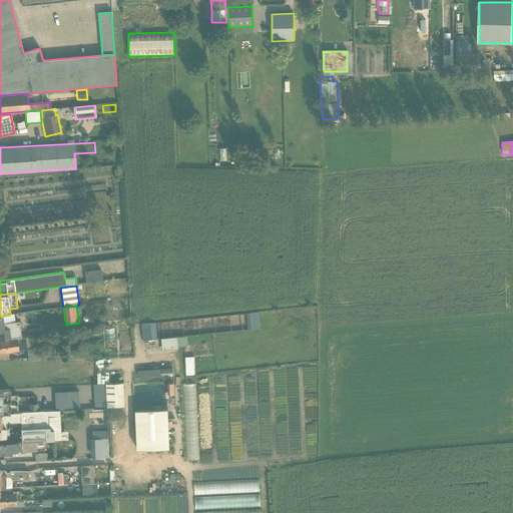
[(124,309),(107,309),(108,317),(124,317),(124,309)]
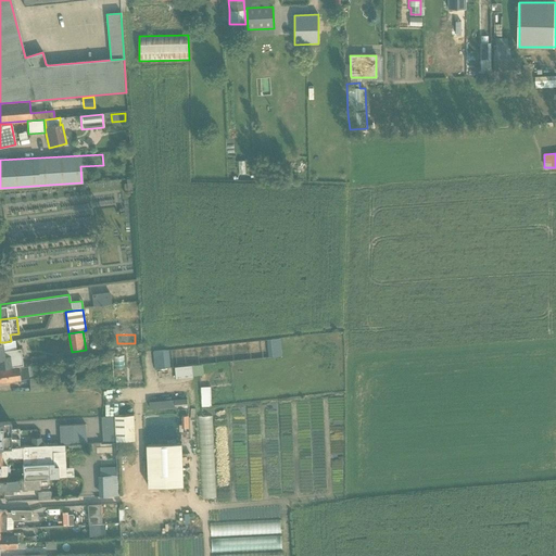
[(280,339),(266,340),(268,357),(281,356),(280,339)]
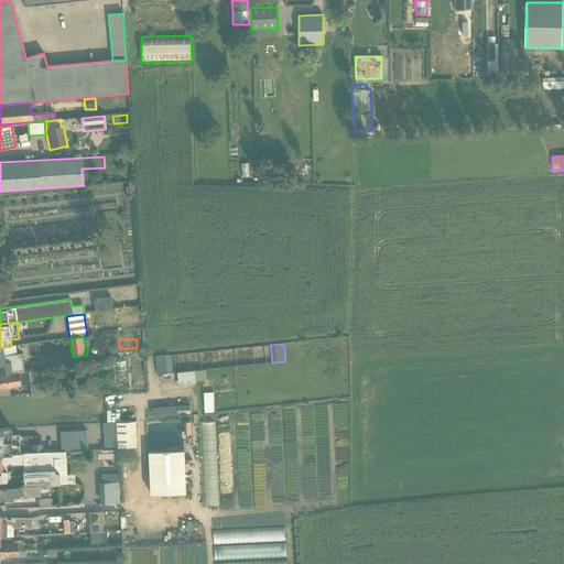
[(0,373),(23,371),(20,354),(6,356),(4,347),(0,347),(0,373)]
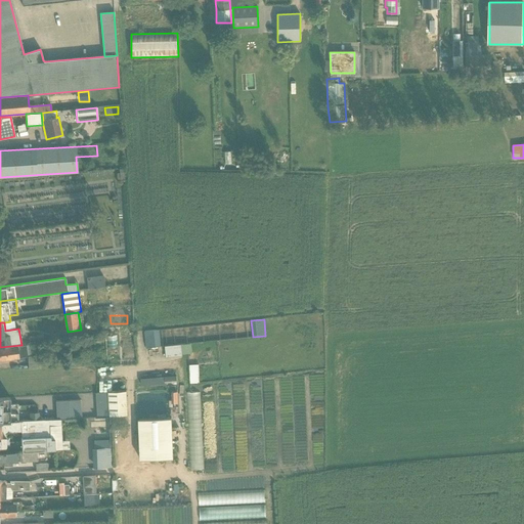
[(159,330),(144,332),(146,348),(161,346),(159,330)]
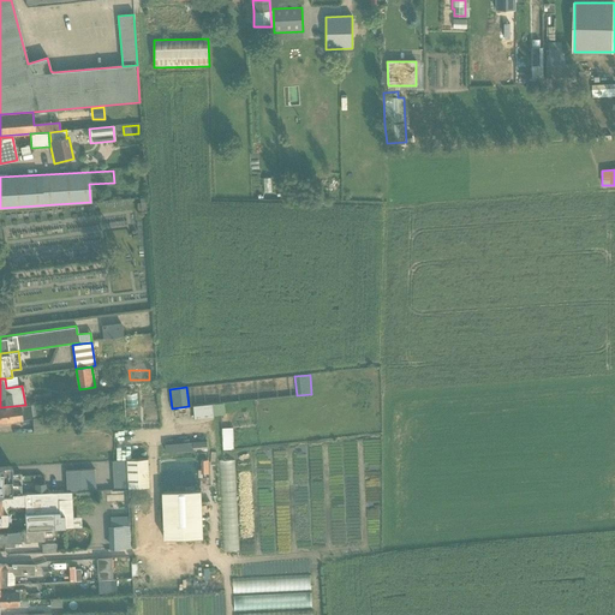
[(46,417),(40,418),(37,404),(0,408),(0,423),(31,419),(33,434),(47,433),(46,417)]
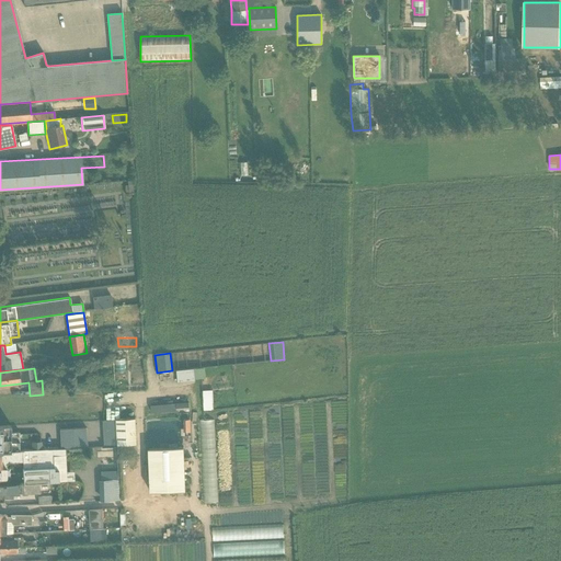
[(204,368),(176,370),(178,382),(194,381),(194,379),(205,378),(204,368)]
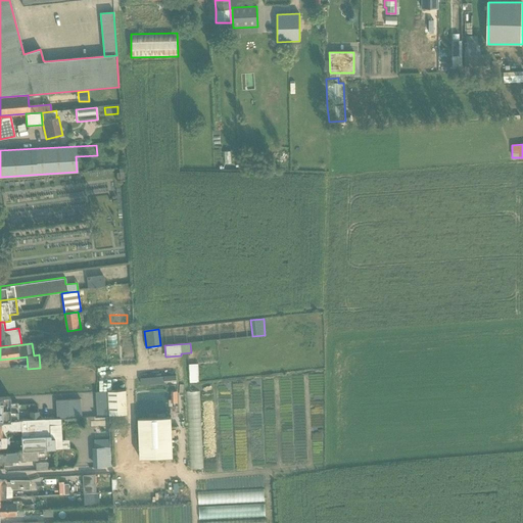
[(198,364),(188,365),(189,383),(198,382),(198,364)]
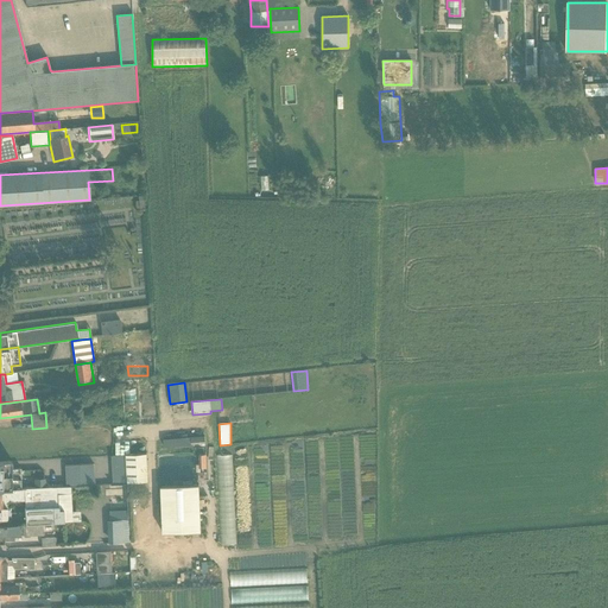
[(194,453),(203,451),(202,436),(192,437),(194,453)]
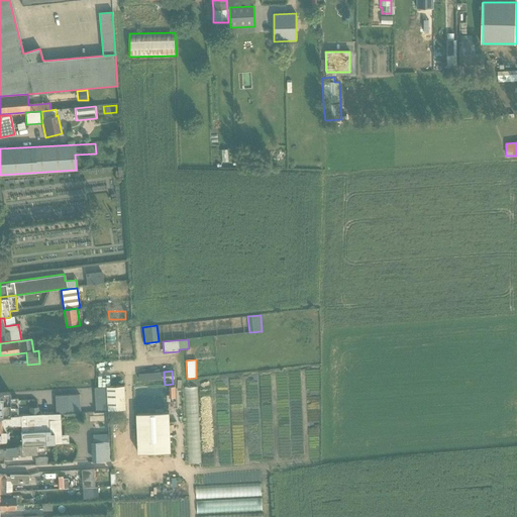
[(108,411),(108,419),(126,418),(124,387),(121,387),(115,388),(106,389),(108,411)]
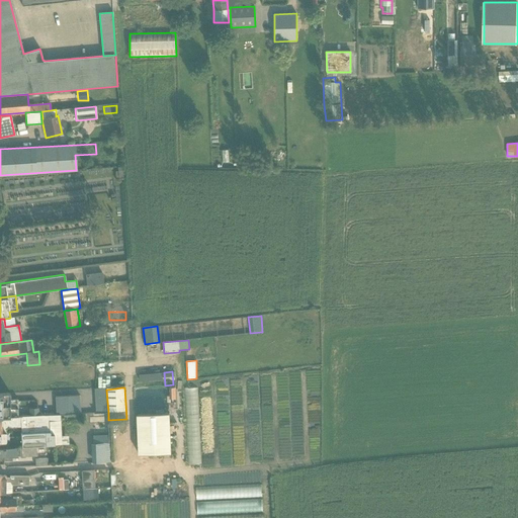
[(182,390),(187,465),(202,464),(197,389),(182,390)]
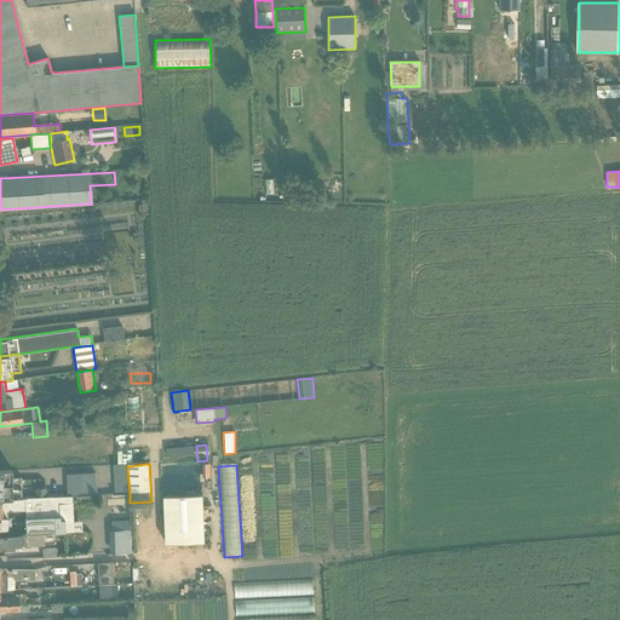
[(0,500),(21,499),(21,478),(11,478),(11,471),(0,471),(0,500)]
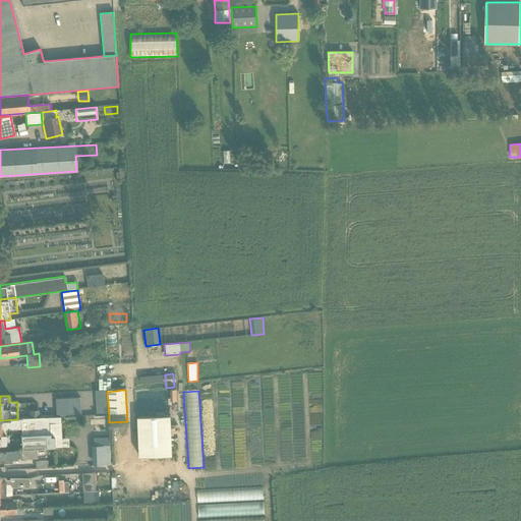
[(91,415),(93,466),(112,464),(109,422),(109,414),(91,415)]
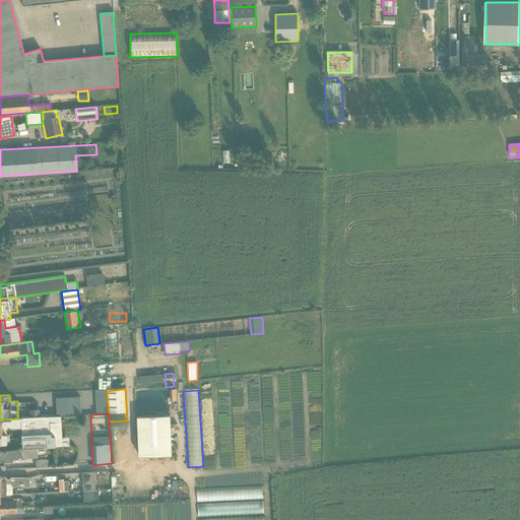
[(138,456),(172,455),(170,414),(137,416),(138,456)]
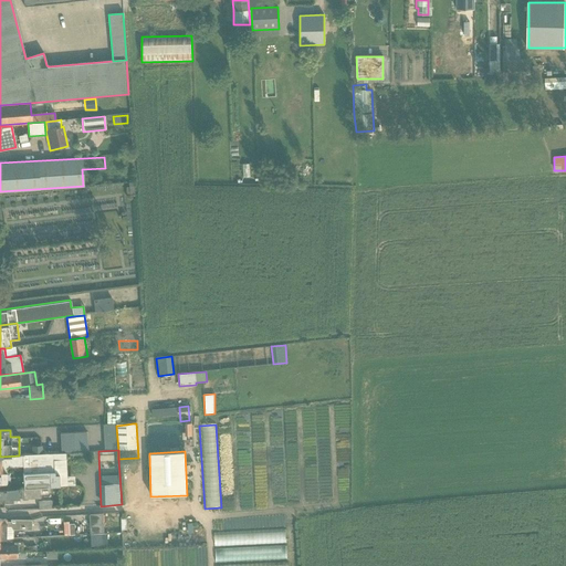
[(22,467),(23,489),(40,488),(74,485),(74,475),(66,477),(65,459),(72,459),(72,453),(21,456),(22,467)]
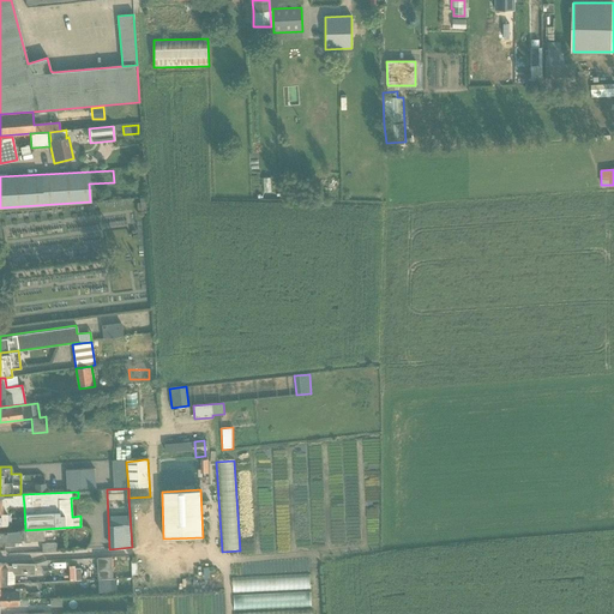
[(6,507),(24,506),(23,494),(20,494),(0,495),(0,512),(6,513),(6,507)]
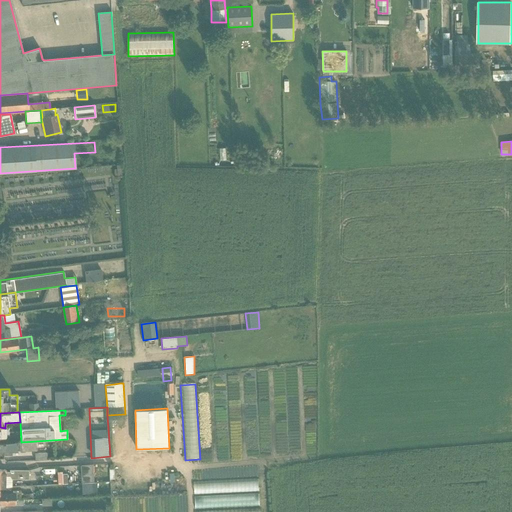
[(7,444),(0,443),(0,458),(3,458),(3,452),(4,452),(4,456),(11,456),(11,452),(17,452),(17,451),(21,451),(22,452),(36,451),(36,441),(21,442),(7,444)]
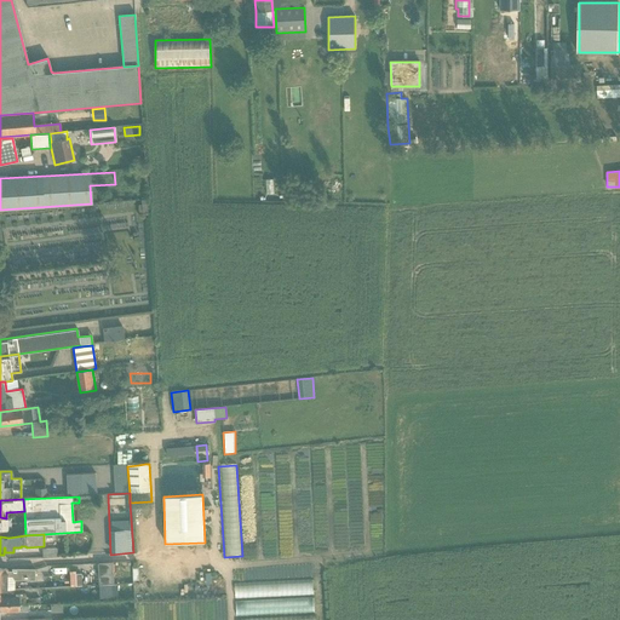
[(98,585),(114,584),(113,562),(97,563),(98,585)]
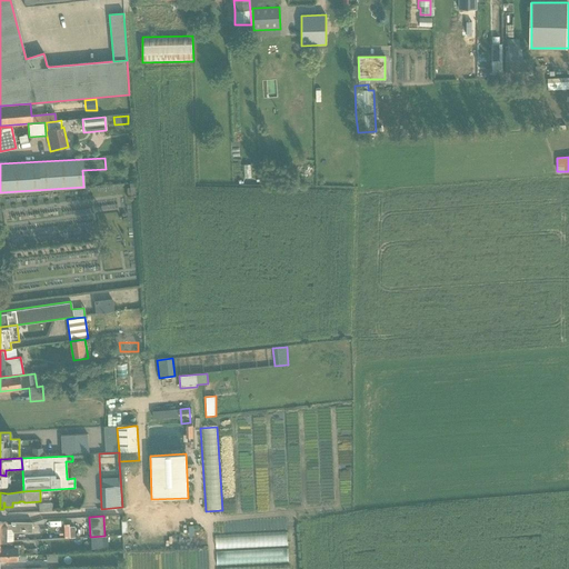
[(31,532),(31,522),(10,522),(10,525),(7,525),(7,522),(0,521),(0,541),(6,542),(6,541),(12,541),(13,532),(31,532)]
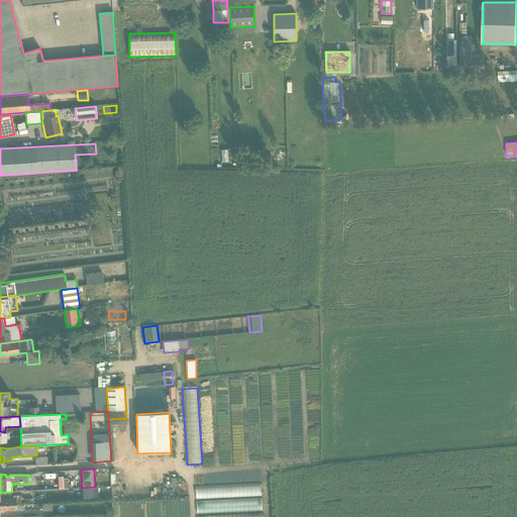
[(261,484),(195,487),(196,500),(262,497),(261,484)]
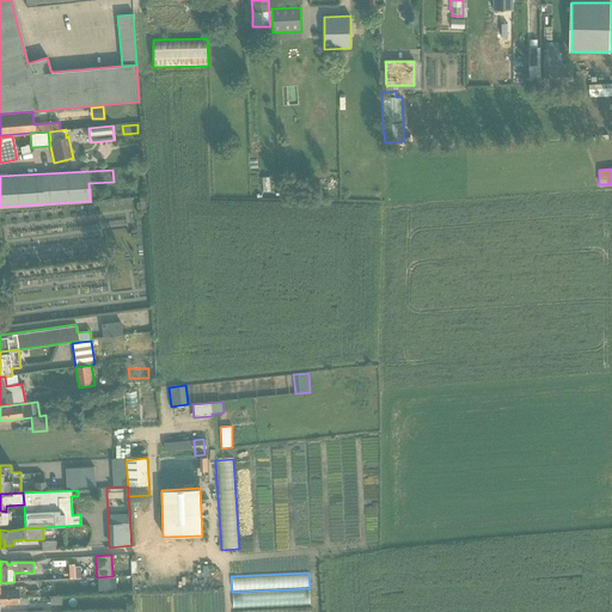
[(151,581),(140,581),(141,594),(152,593),(151,581)]
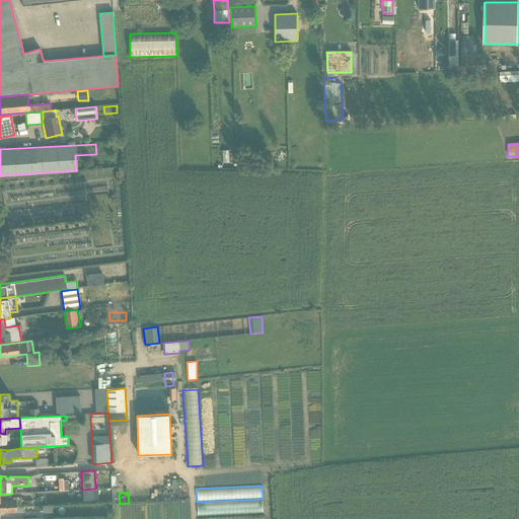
[(0,506),(20,506),(20,498),(12,498),(12,501),(0,500),(0,506)]
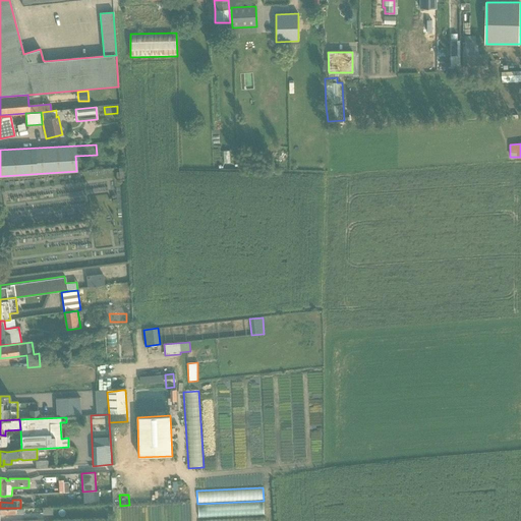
[(265,503),(198,506),(198,519),(265,516),(265,503)]
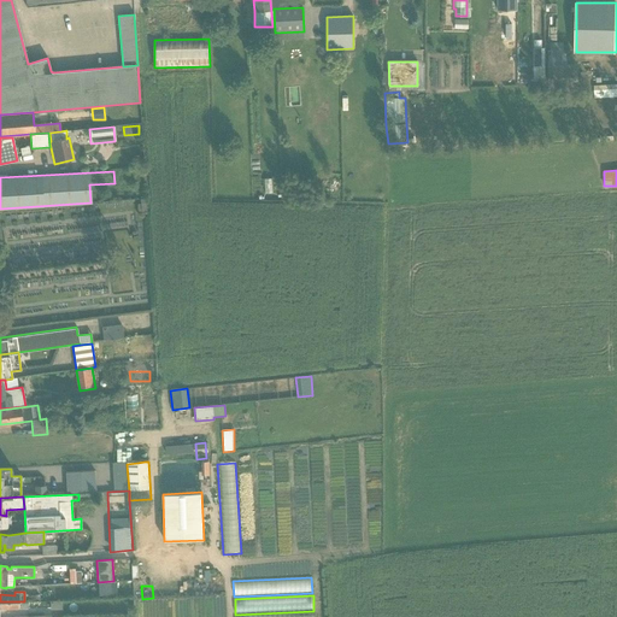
[(0,609),(12,610),(11,616),(23,616),(34,616),(34,612),(28,612),(28,609),(40,609),(40,601),(24,601),(0,601),(0,609)]
